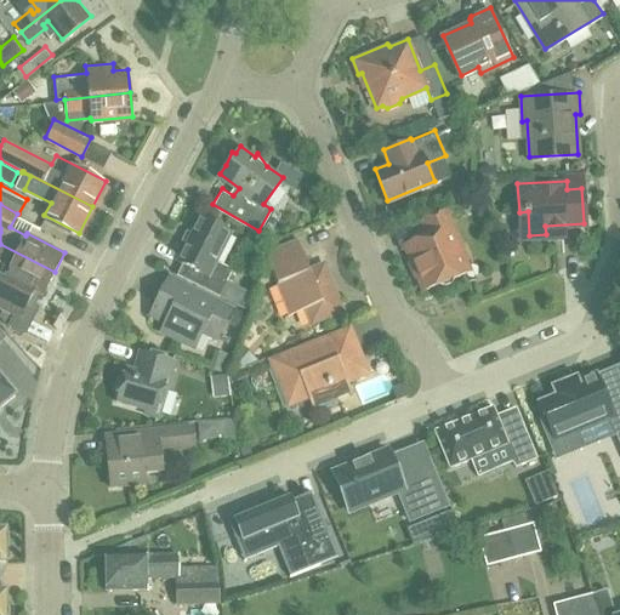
[(454,274),(466,271),(460,256),(465,255),(447,209),(422,218),(428,233),(405,243),(411,260),(409,261),(415,275),(417,274),(422,288),(438,280),(445,284),(451,282),(454,274)]
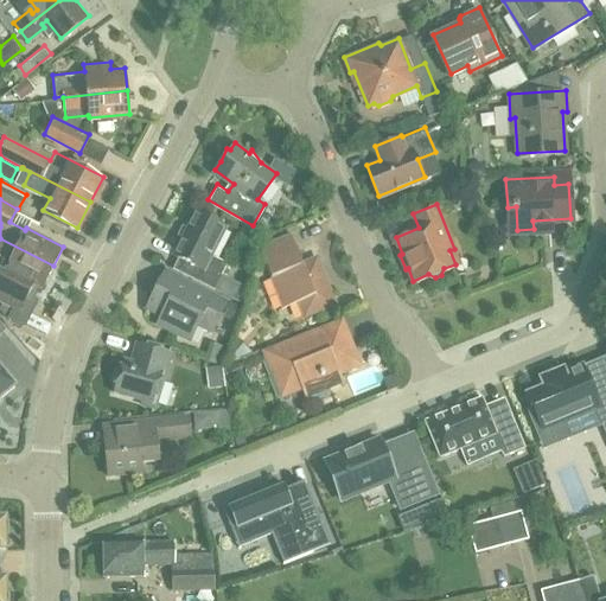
[(215,287),(228,260),(212,251),(227,224),(196,209),(174,253),(198,264),(192,275),(215,287)]
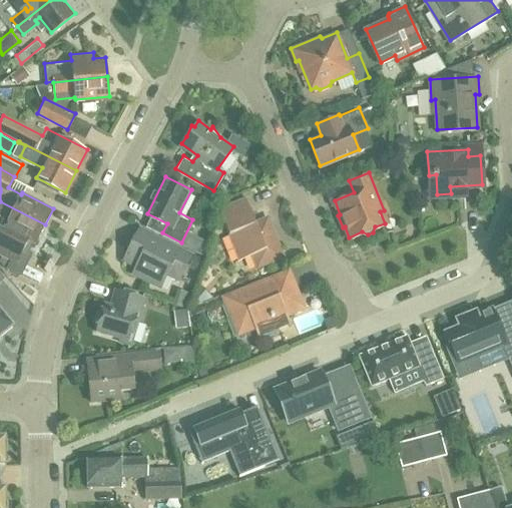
[(266,226),(263,218),(256,220),(245,197),(221,206),(220,211),(239,258),(252,252),(258,265),(283,255),(271,224),(266,226)]
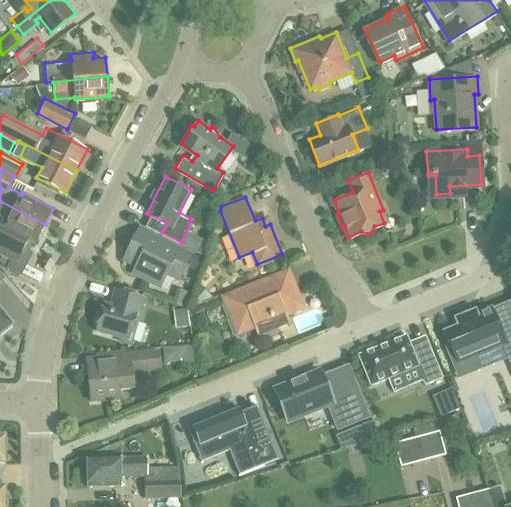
[(45,224),(0,201),(0,212),(9,217),(0,235),(0,253),(15,261),(22,248),(28,238),(36,242),(45,224)]
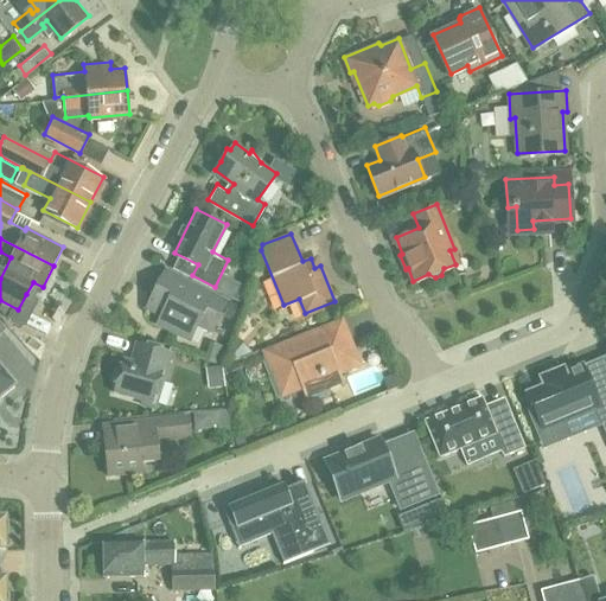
[(166,268),(157,286),(147,305),(163,313),(159,320),(191,337),(198,321),(212,328),(227,300),(166,268)]
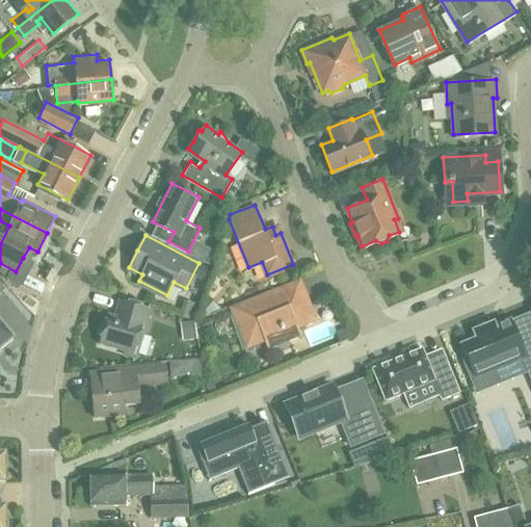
[(297,323),(315,317),(304,291),(287,297),(282,286),(232,306),(243,333),(260,326),(267,345),(300,332),(297,323)]
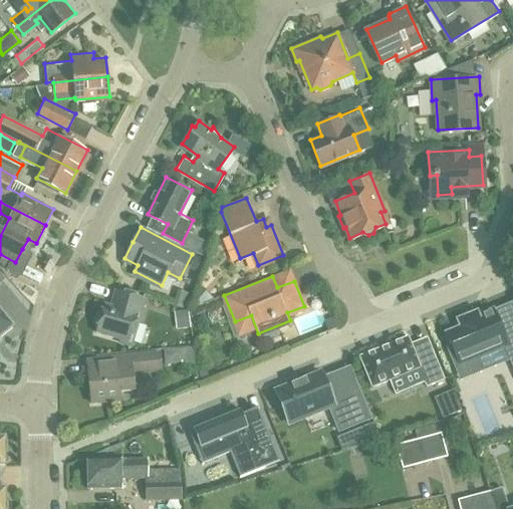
[(506,282),(441,307),(446,321),(511,296),(506,282)]
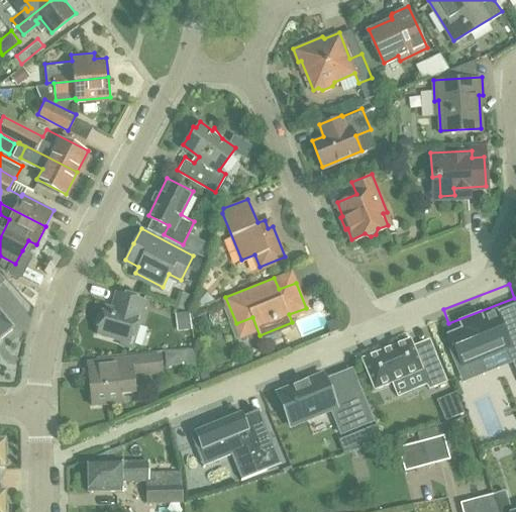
[(138,322),(146,298),(117,289),(112,307),(105,304),(104,309),(101,311),(98,319),(100,323),(98,331),(122,338),(121,340),(132,344),(133,340),(131,339),(136,321),(138,322)]
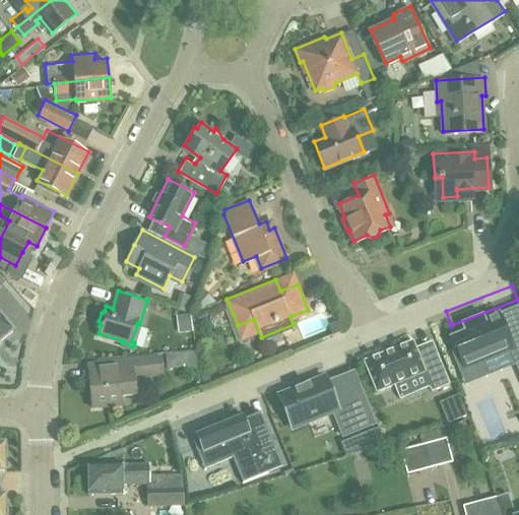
[(467,329),(452,335),(456,346),(453,347),(462,371),(483,362),(481,359),(511,346),(518,365),(518,326),(508,331),(499,311),(483,317),(482,314),(464,321),(467,329)]
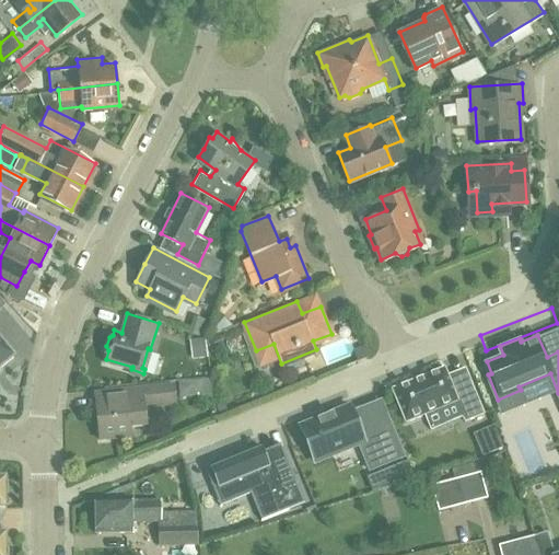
[(0,365),(14,354),(0,336),(0,365)]
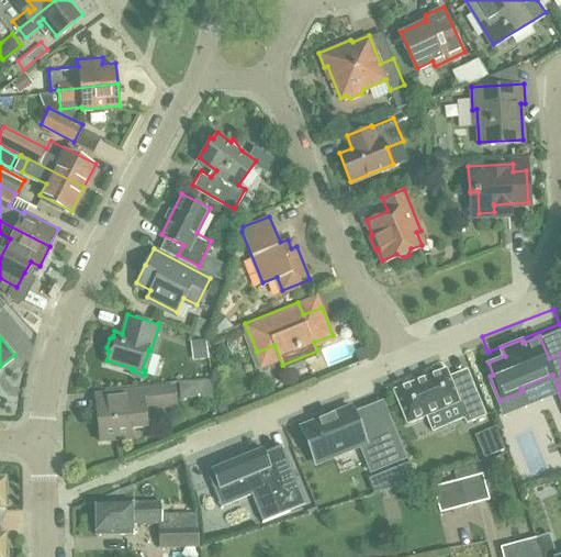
[(408,420),(459,399),(467,420),(486,412),(474,381),(456,389),(447,366),(394,388),(408,420)]
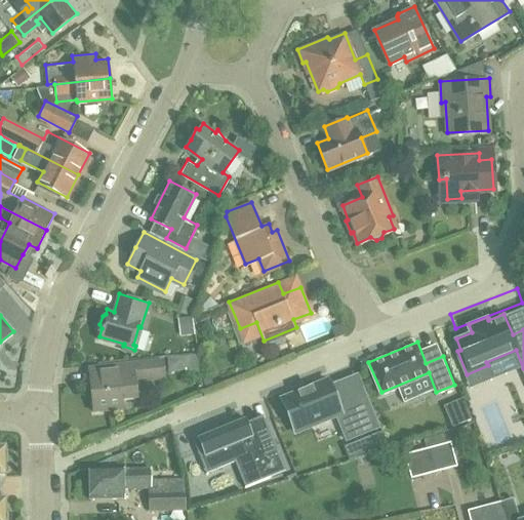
[(163,358),(134,361),(99,364),(101,377),(96,377),(96,376),(89,377),(90,385),(92,385),(94,408),(124,405),(123,397),(137,395),(135,375),(148,373),(148,376),(165,374),(163,358)]
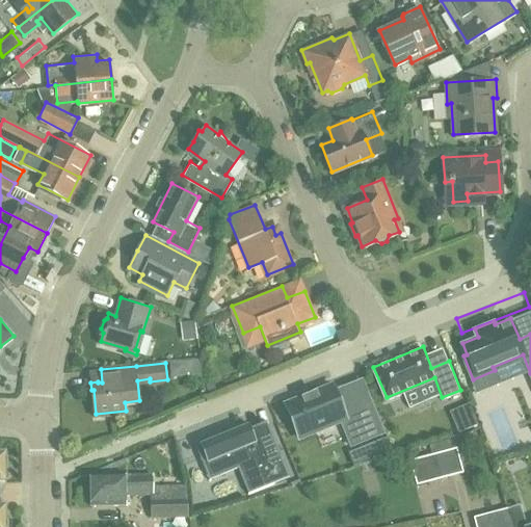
[(333,384),(287,402),(299,435),(343,417),(345,422),(344,423),(352,443),(382,430),(366,392),(347,399),(346,396),(339,399),(333,384)]
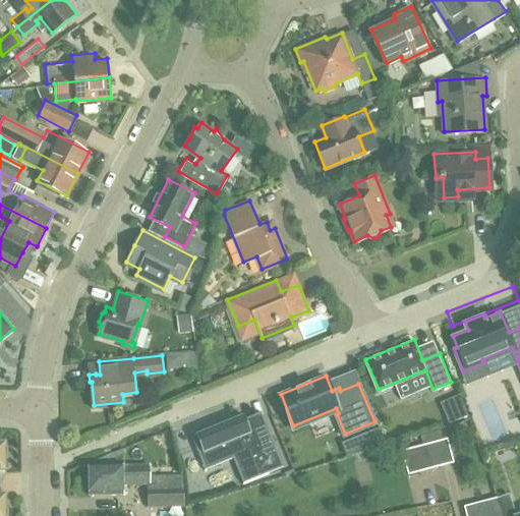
[(204,428),(195,432),(204,451),(228,442),(234,455),(237,454),(247,477),(247,479),(284,464),(264,415),(247,422),(244,412),(239,414),(237,411),(203,425),(204,428)]
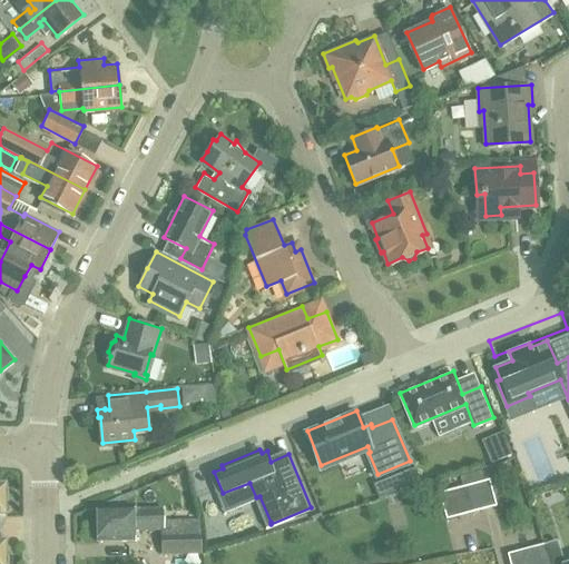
[(497,502),(490,476),(464,483),(471,510),(497,502)]
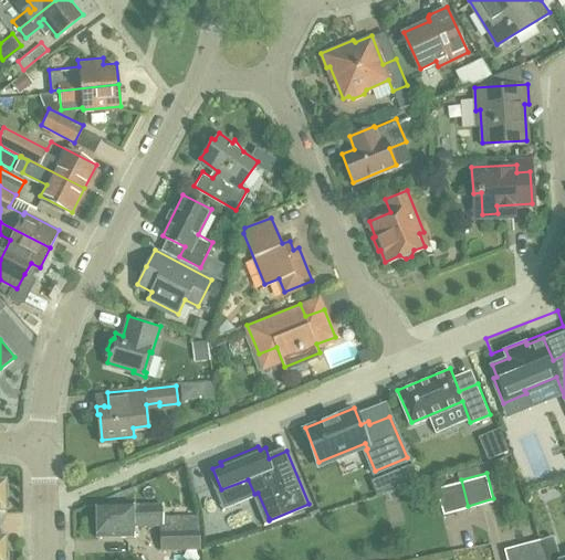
[(135,532),(135,524),(163,522),(161,502),(134,503),(134,502),(97,504),(98,535),(135,532)]
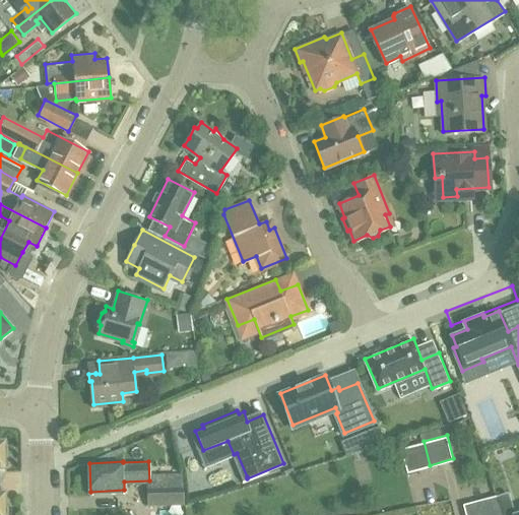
[(148,503),(185,502),(184,483),(147,483),(148,503)]
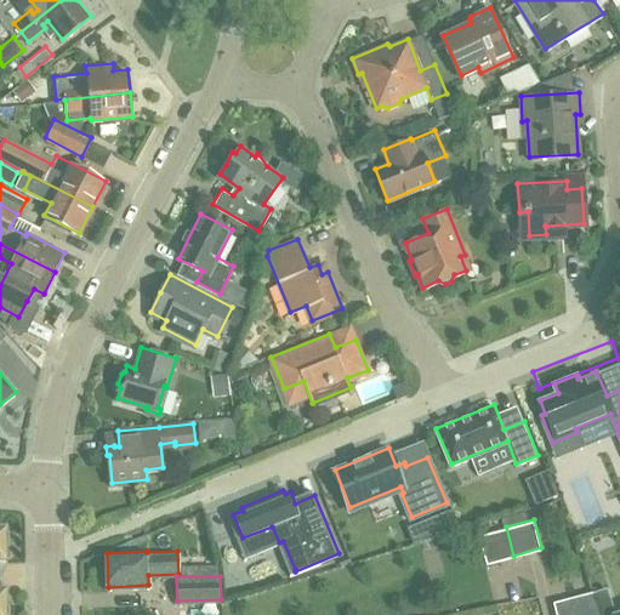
[(593,590),(592,591),(555,601),(558,614),(602,614),(599,609),(593,590)]
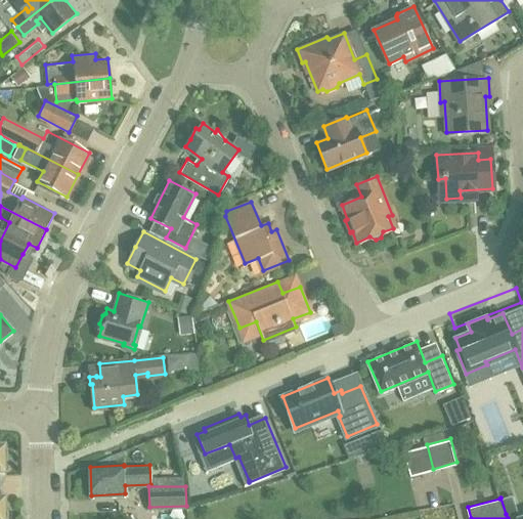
[(518,510),(506,514),(508,518),(522,518),(521,518),(518,510)]
